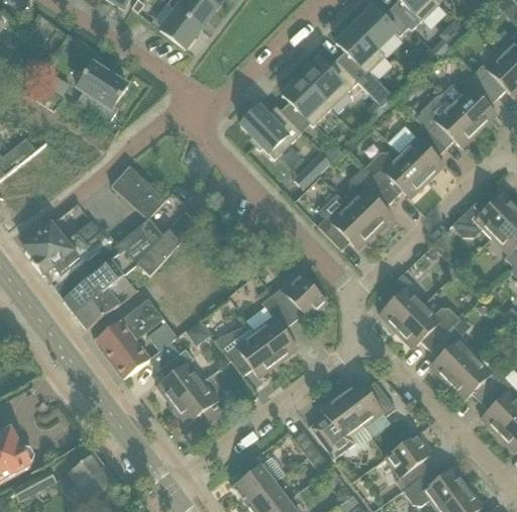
[(110,0),(123,8),(127,0),(110,0)]
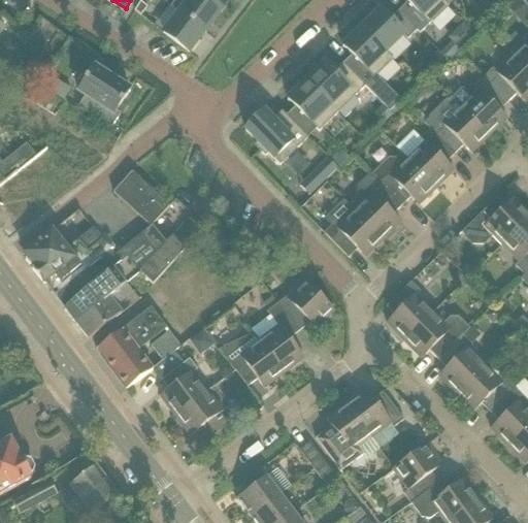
[(139,0),(134,7),(140,11),(146,3),(142,0),(139,0)]
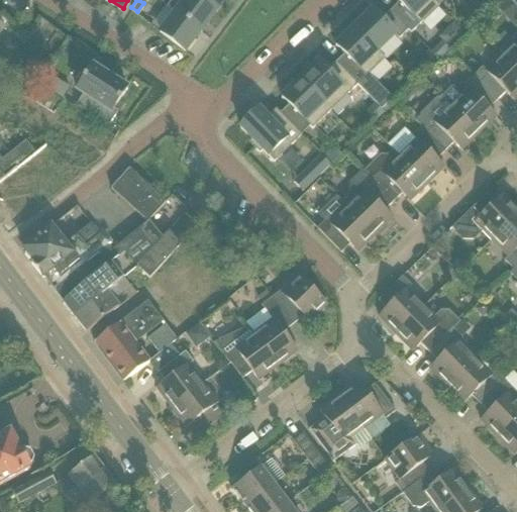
[(216,7),(207,0),(169,0),(168,1),(167,0),(167,1),(201,27),(202,27),(201,26),(215,7),(216,8),(216,7)]
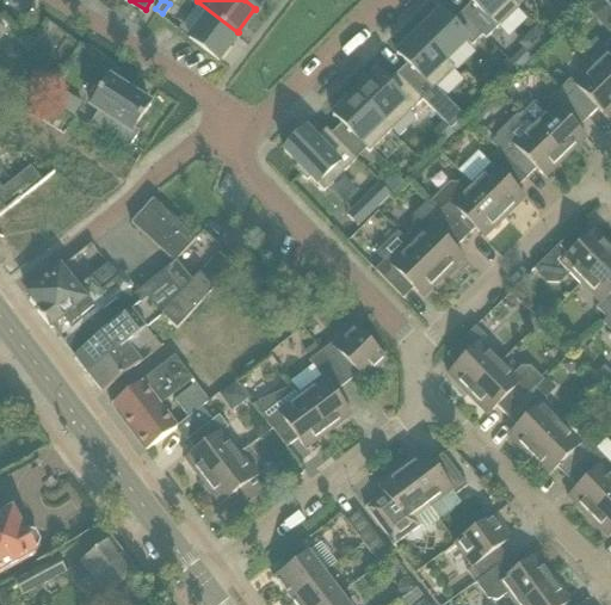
[(471,0),(462,8),(483,30),(486,34),(497,23),(518,1),(517,0),(471,0)]
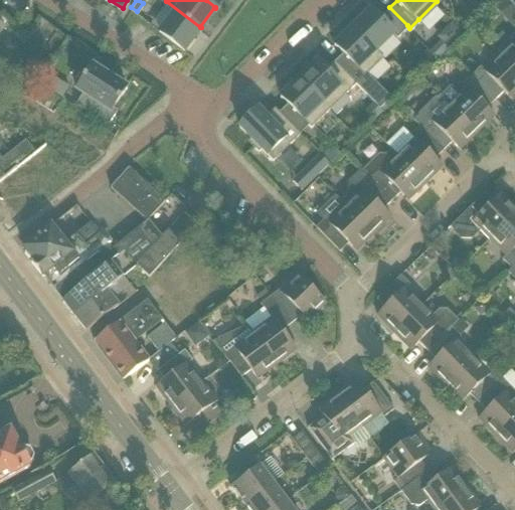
[(200,27),(166,1),(165,2),(174,8),(159,28),(184,47),(199,27),(200,28),(200,27)]
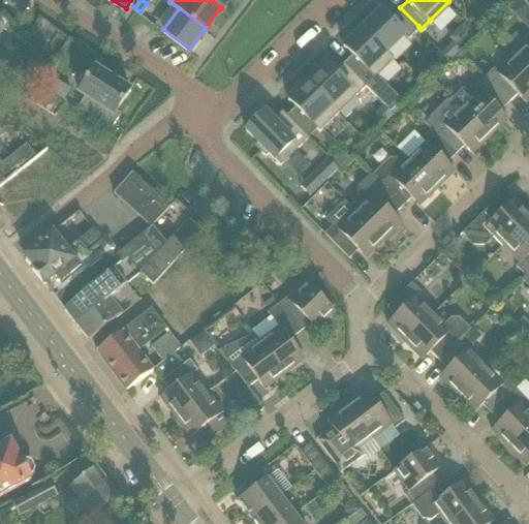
[(386,49),(386,48),(405,30),(409,35),(418,26),(400,7),(392,16),(381,6),(382,6),(381,5),(362,24),(386,49)]
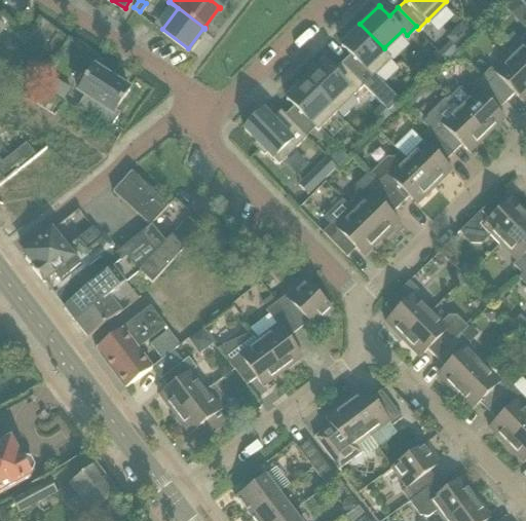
[(341,60),(364,82),(391,54),(384,47),(384,48),(360,24),(341,42),(342,43),(350,50),(341,60)]
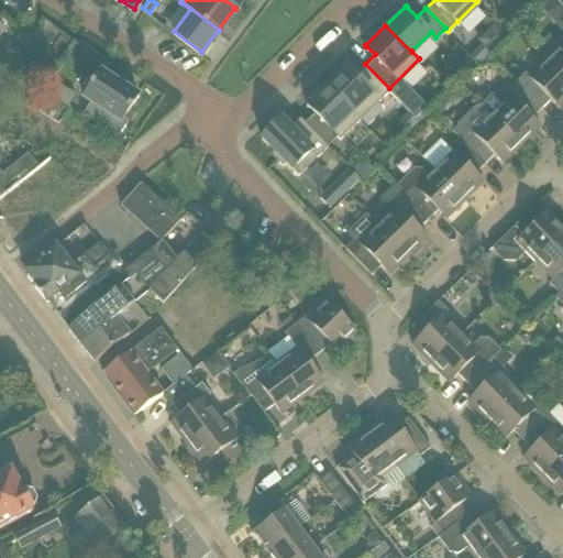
[(562,33),(562,40),(549,55),(562,69),(562,32),(562,33)]
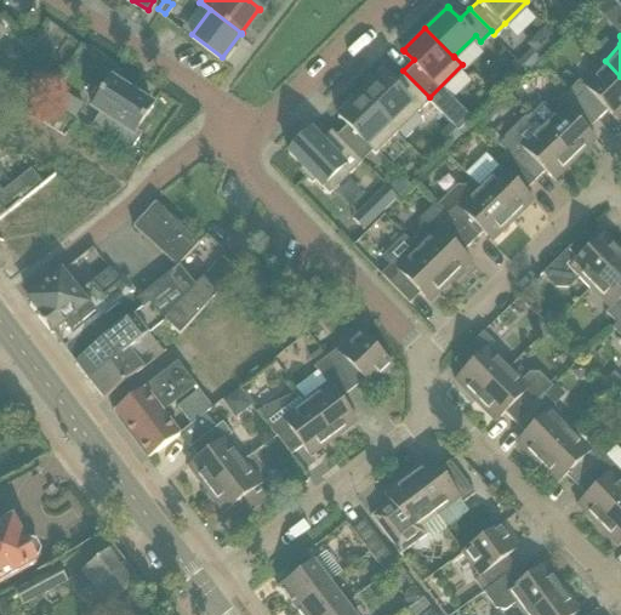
[(530,46),(517,58),(524,67),(527,69),(540,56),(530,46)]
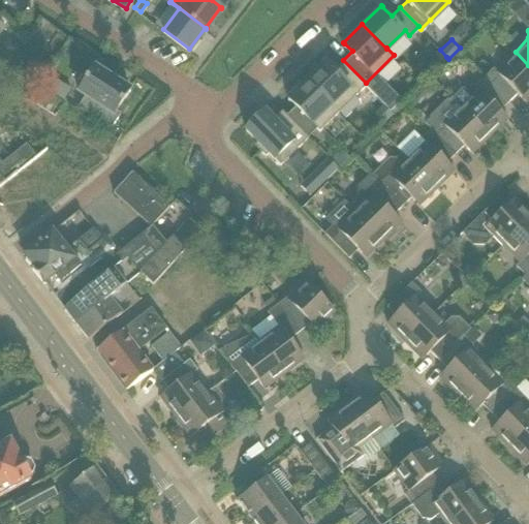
[(446,57),(440,50),(438,48),(429,57),(438,66),(446,57)]
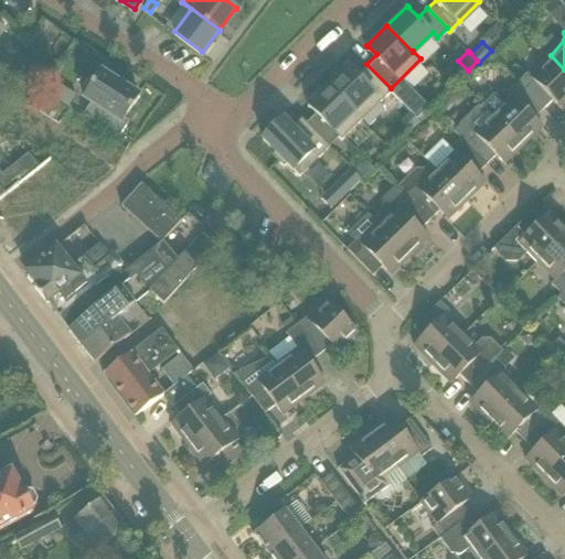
[(561,105),(564,100),(564,70),(551,55),(532,72),(529,68),(519,79),(544,105),(552,96),(561,105)]
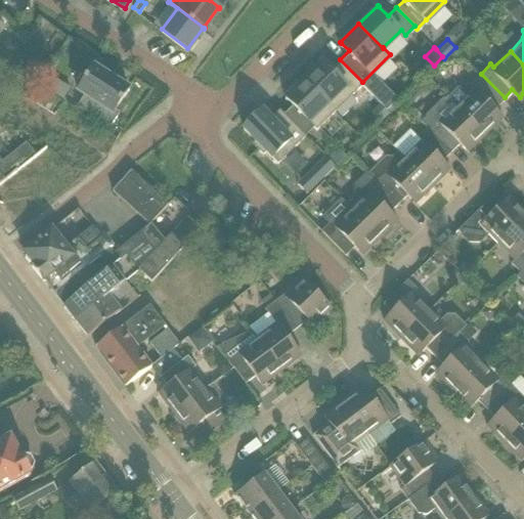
[(25,62),(19,70),(31,77),(40,63),(34,58),(29,66),(25,62)]
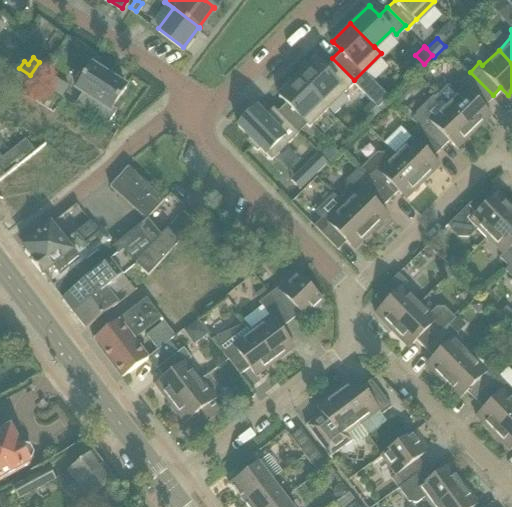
[(354,80),(332,58),(324,66),(316,58),(317,58),(316,57),(297,75),(327,106),(354,80)]
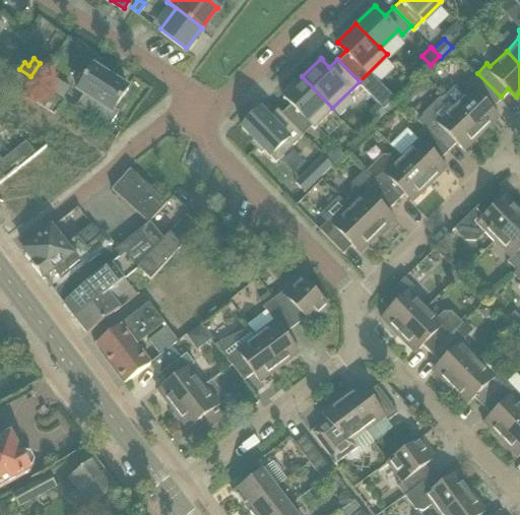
[(115,107),(128,85),(117,78),(117,77),(113,74),(104,69),(103,70),(91,62),(76,86),(83,90),(76,103),(110,122),(118,109),(115,107)]
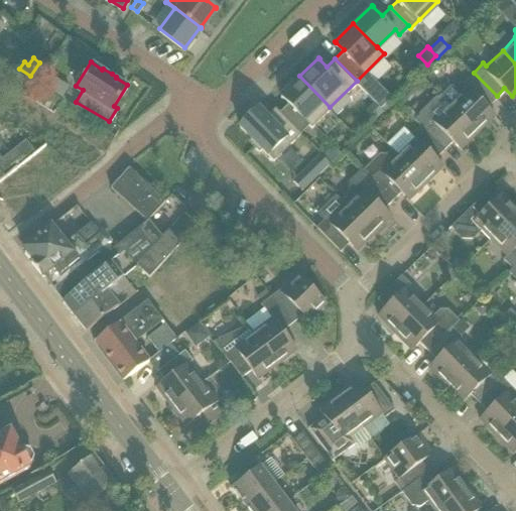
[(53,111),(62,97),(30,76),(19,69),(10,83),(19,89),(53,111)]
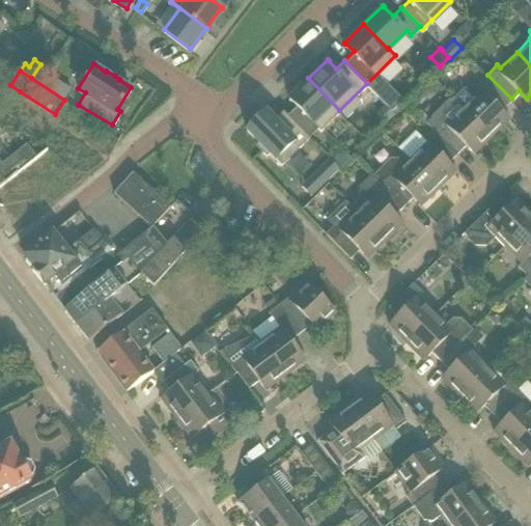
[(464,104),(492,133),(509,116),(501,108),(511,99),(487,75),(478,83),(481,87),(475,93),(467,85),(463,85),(454,93),(464,104)]
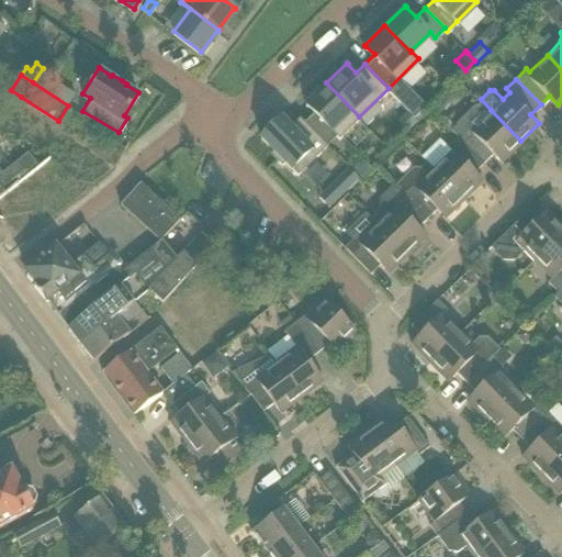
[(359,117),(326,82),(306,102),(307,103),(340,135),(359,117)]
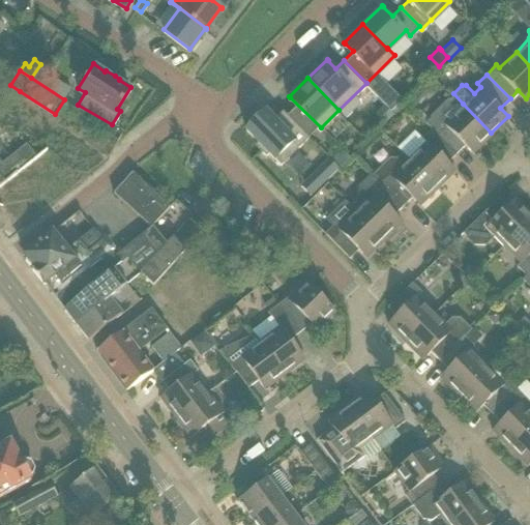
[(473,151),(491,133),(463,104),(453,93),(449,97),(447,95),(430,113),(432,114),(425,119),(433,126),(457,151),(465,143),(473,151)]
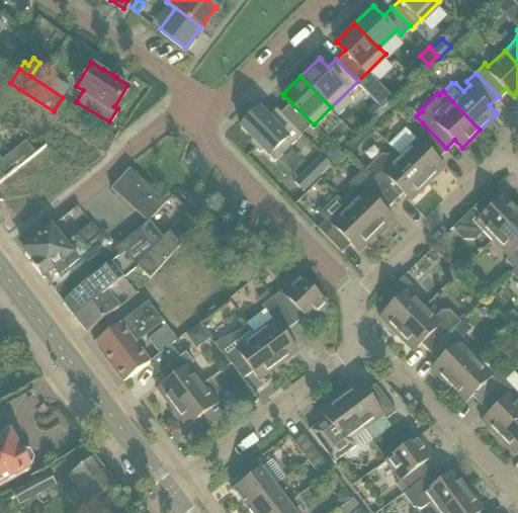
[(375,99),(366,107),(376,117),(385,109),(381,105),(375,99)]
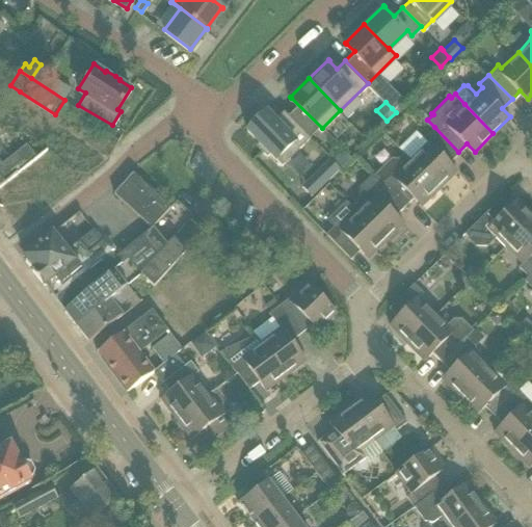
[(294,152),(310,136),(286,111),(277,120),(266,108),(265,109),(248,126),(247,126),(246,127),(259,140),(257,142),(267,153),(269,151),(282,163),(294,152)]
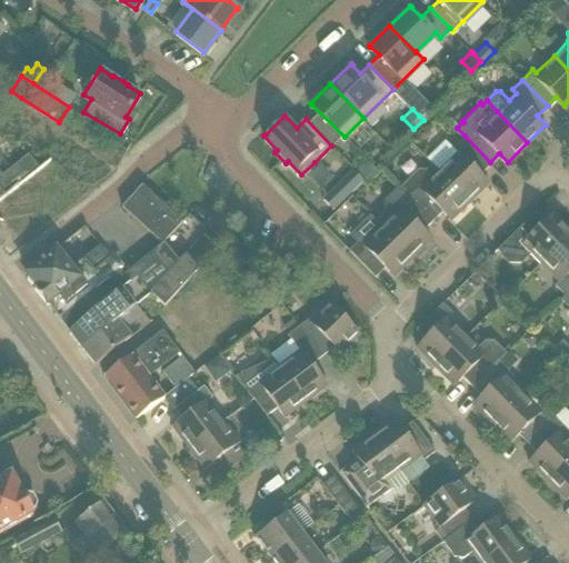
[(480,172),(490,162),(465,136),(453,146),(457,150),(439,167),(470,199),(488,180),(480,172)]
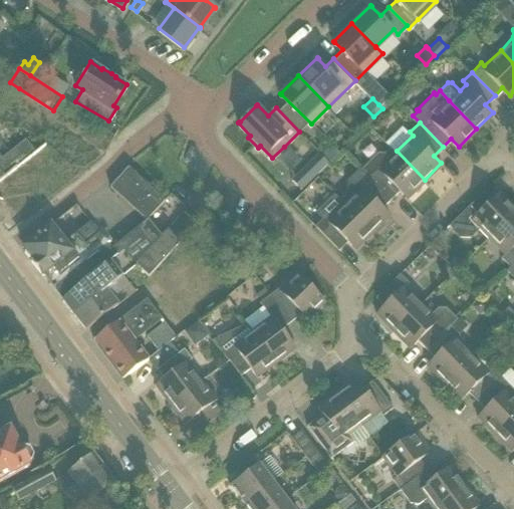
[(0,176),(35,149),(25,137),(2,155),(0,152),(0,176)]
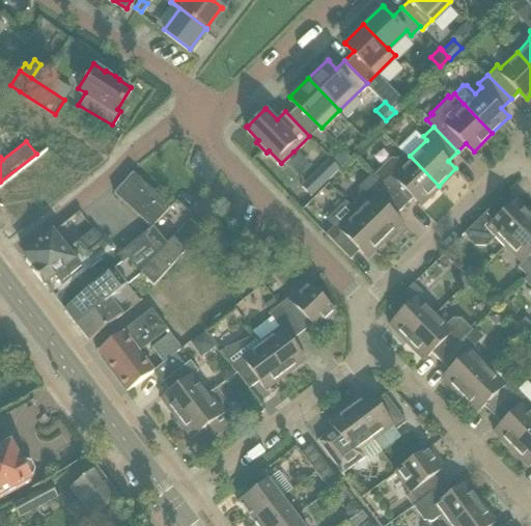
[(380,178),(403,203),(412,195),(420,203),(439,186),(410,156),(403,149),(398,155),(391,155),(373,172),(380,178)]
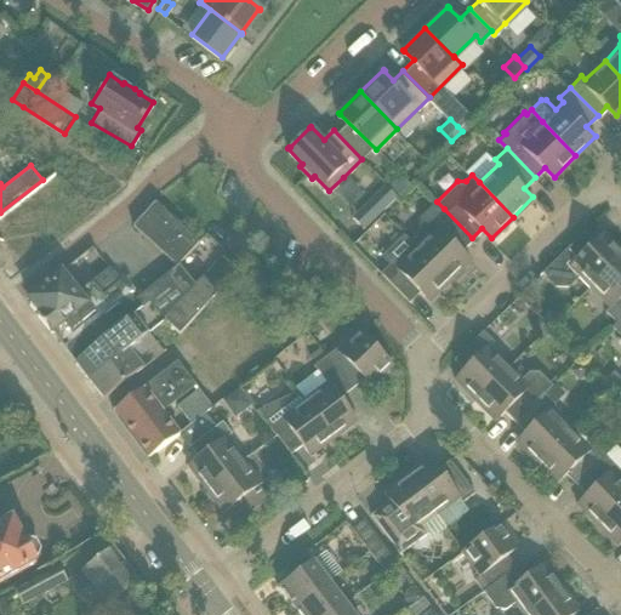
[(388,203),(397,193),(386,182),(370,197),(381,208),(382,208),(388,203)]
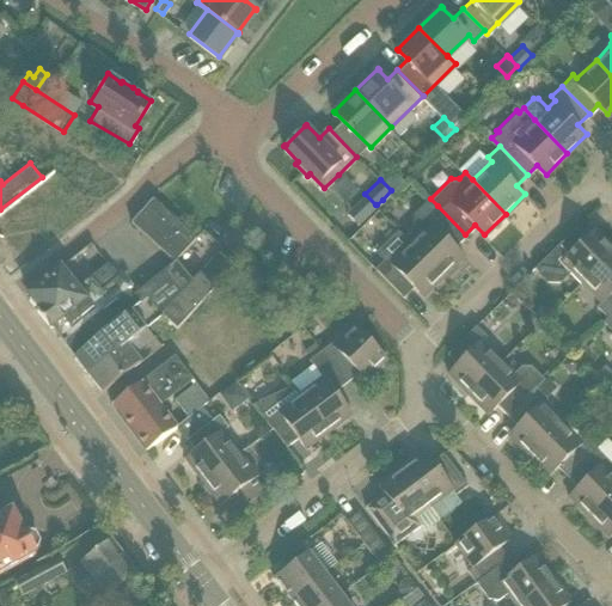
[(175,259),(193,239),(196,236),(153,196),(132,219),(175,259)]
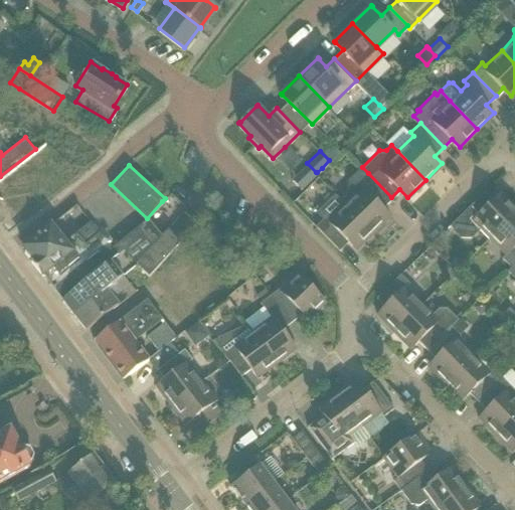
[(382,206),(391,197),(368,173),(362,167),(360,165),(348,177),(347,186),(354,193),(346,202),(373,230),(390,214),(382,206)]
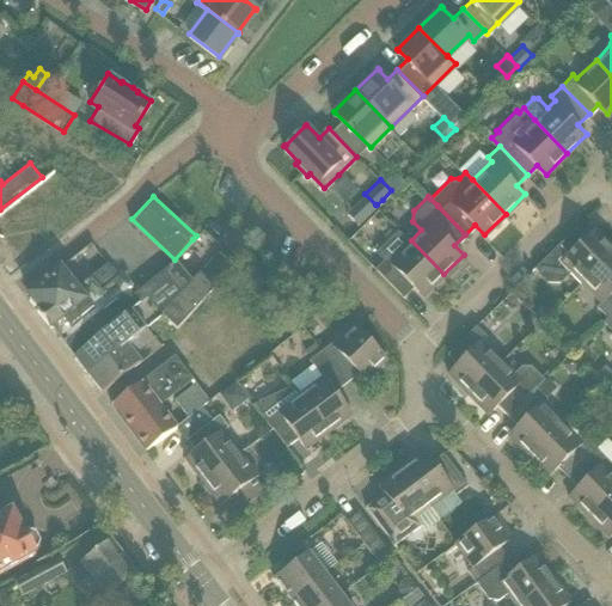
[(581,280),(611,250),(611,243),(595,226),(586,236),(576,225),(534,265),(546,277),(560,279),(570,268),(581,280)]
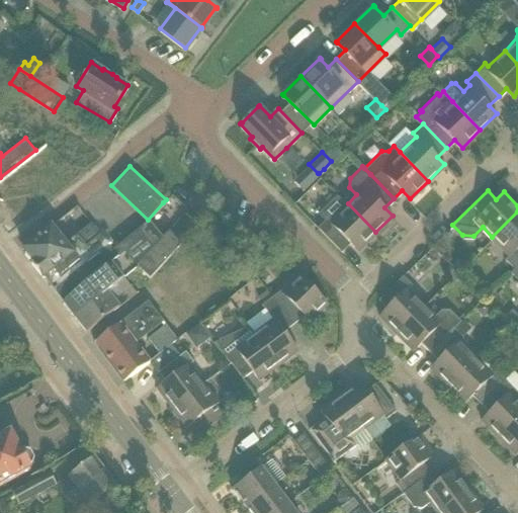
[(358,249),(375,232),(348,203),(331,220),(327,216),(318,225),(341,250),(350,241),(358,249)]
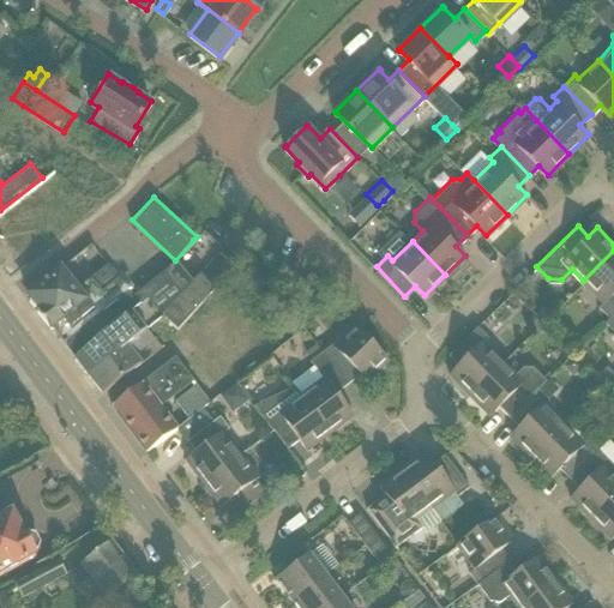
[(613,251),(583,281),(603,302),(600,306),(609,315),(613,311),(613,251)]
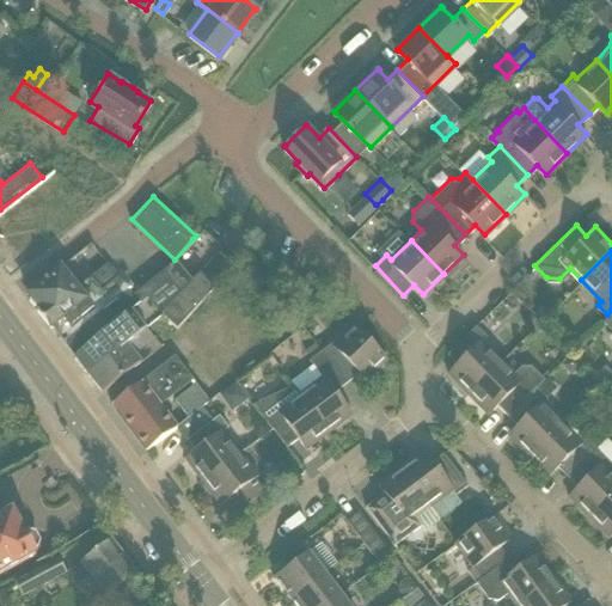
[(164,268),(133,293),(139,299),(75,352),(73,354),(89,372),(146,325),(163,312),(161,311),(160,310),(193,277),(177,258),(164,268)]
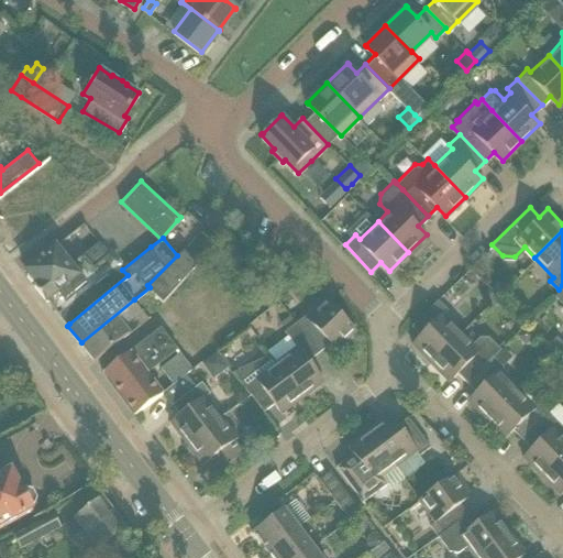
[(128,275),(122,270),(99,239),(78,256),(77,262),(73,265),(55,242),(24,267),(26,270),(26,273),(31,279),(34,279),(35,282),(34,283),(46,298),(48,297),(69,324),(128,275)]
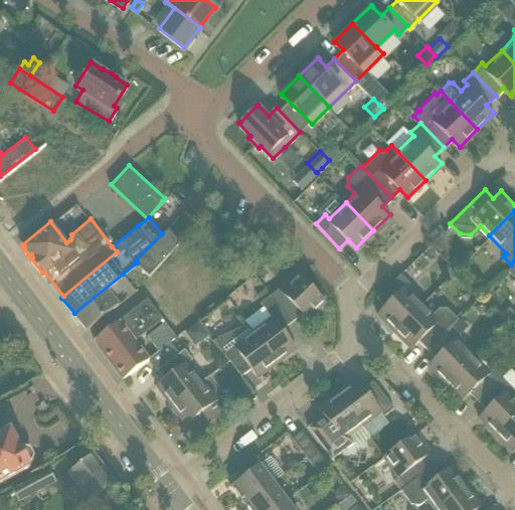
[(162,233),(135,261),(136,262),(137,263),(151,276),(181,242),(168,226),(162,233)]
